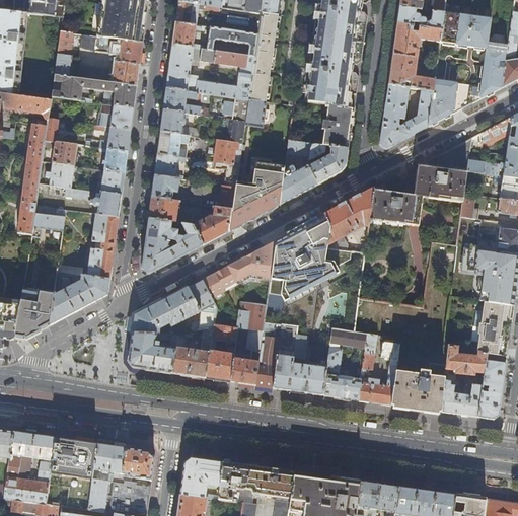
[(13,0),(13,1),(12,7),(9,7),(10,0),(0,0),(0,7),(29,11),(63,15),(64,4),(58,3),(58,0),(13,0)]
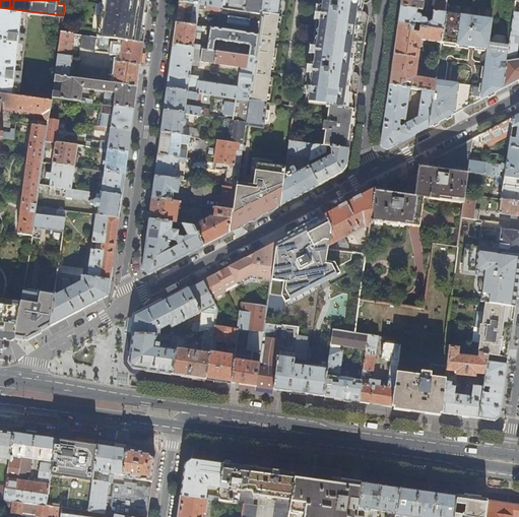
[(100,13),(102,0),(98,0),(98,1),(94,0),(93,12),(100,13)]
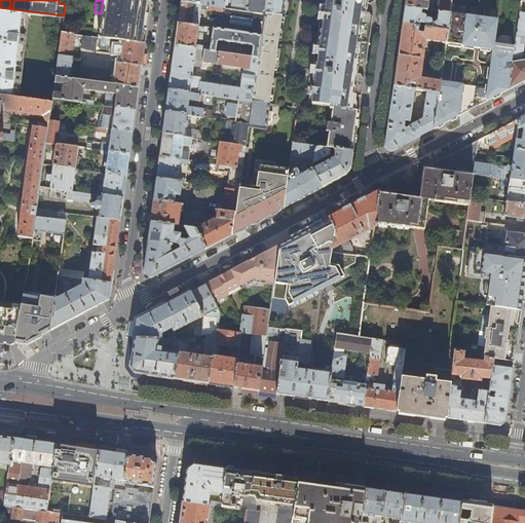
[(103,0),(101,13),(98,35),(104,36),(106,24),(102,23),(105,5),(108,5),(109,0),(103,0)]
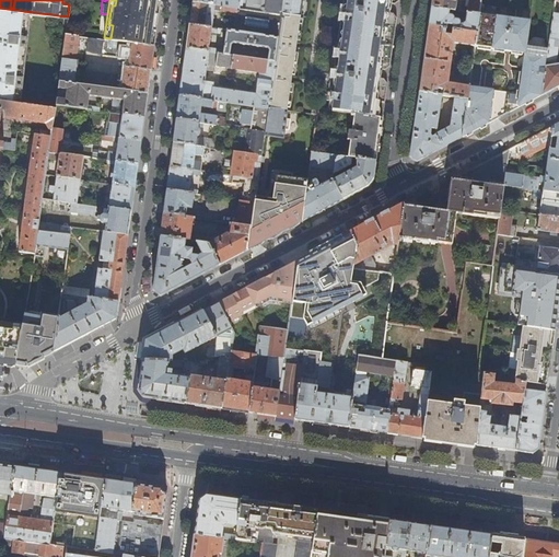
[(116,0),(115,6),(112,6),(108,24),(113,25),(111,38),(153,44),(155,33),(159,6),(142,3),(142,0),(116,0)]
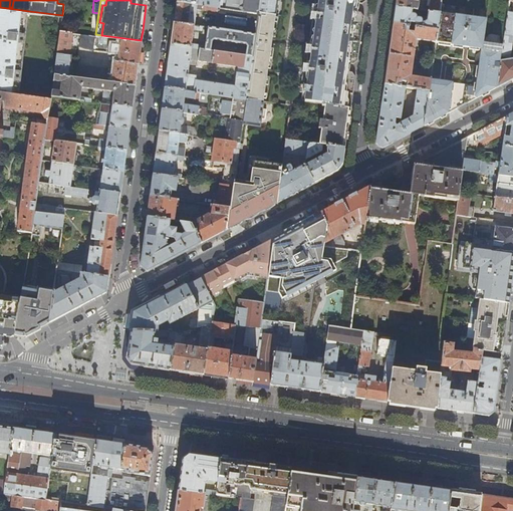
[(254,32),(257,11),(225,6),(221,5),(184,0),(177,0),(175,11),(174,21),(194,23),(196,7),(197,6),(202,7),(202,8),(206,9),(206,11),(214,12),(213,16),(216,16),(214,26),(254,32)]
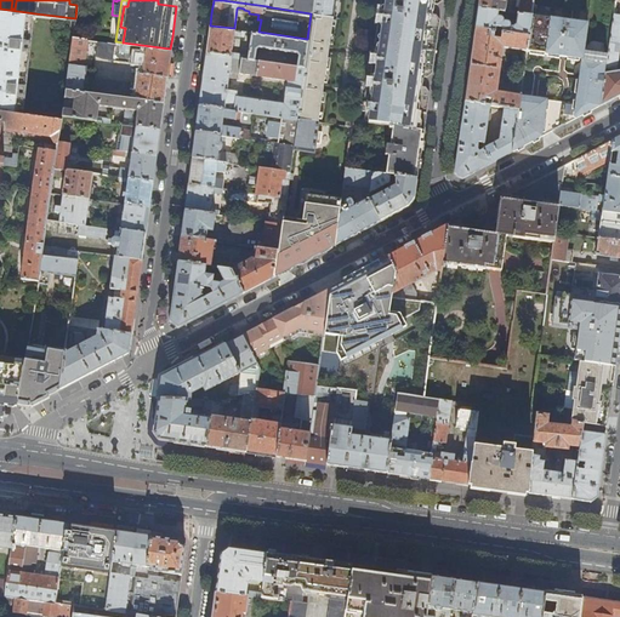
[(311,13),(313,0),(273,0),(272,7),(311,13)]
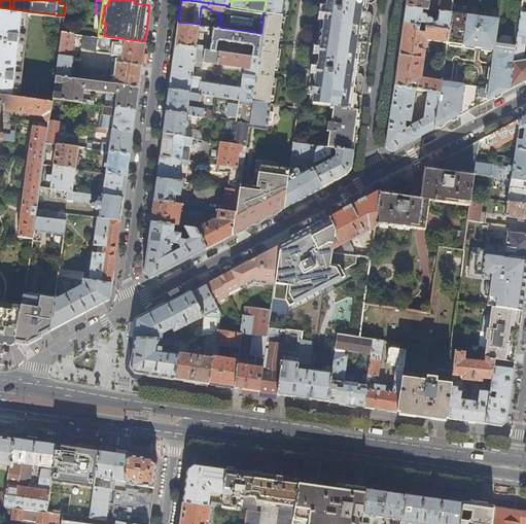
[(266,0),(264,11),(260,33),(257,56),(251,99),(269,101),(284,0),(266,0)]
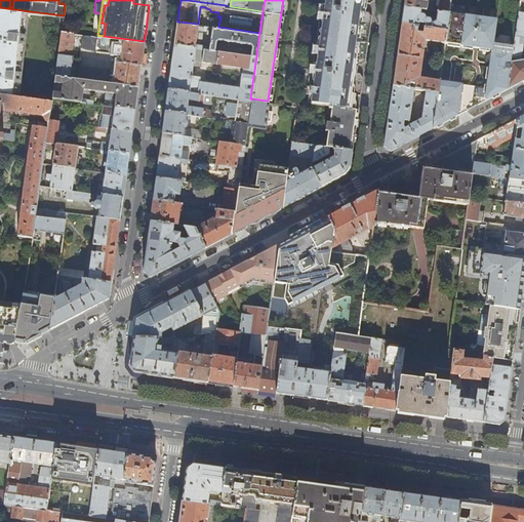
[(321,0),(307,101),(328,104),(346,107),(348,92),(360,94),(363,77),(359,72),(347,71),(348,62),(360,64),(365,59),(371,14),(368,10),(355,8),(356,0),(369,2),(371,0),(321,0)]
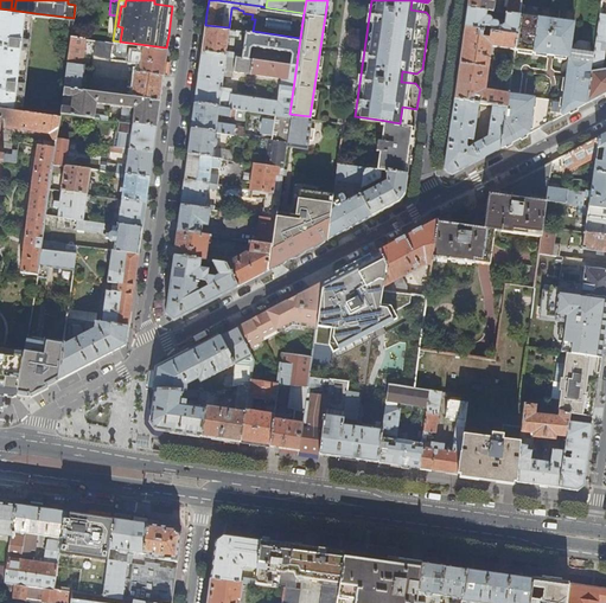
[(520,12),(521,0),(503,0),(503,4),(506,5),(505,11),(518,13),(520,12)]
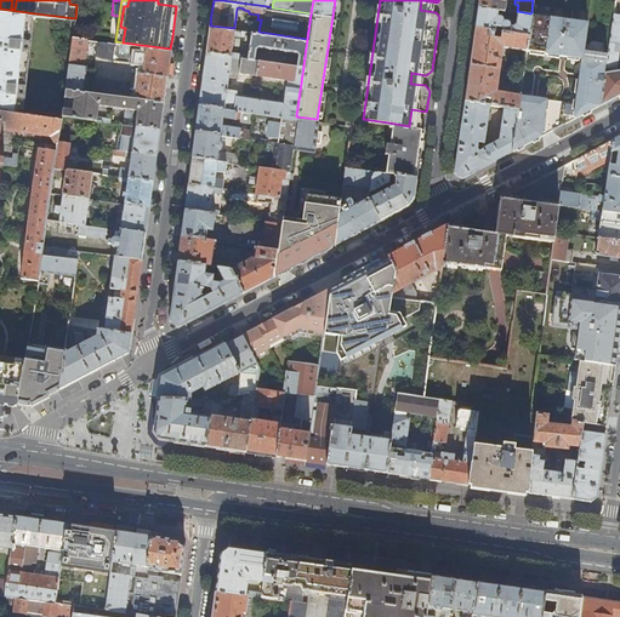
[(519,93),(496,90),(502,44),(527,47),(530,13),(517,11),(515,23),(512,24),(508,20),(502,20),(502,17),(500,16),(496,15),(498,9),(477,5),(476,15),(472,43),(467,79),(464,98),(483,101),(484,95),(491,96),(490,102),(504,104),(518,106),(519,93)]
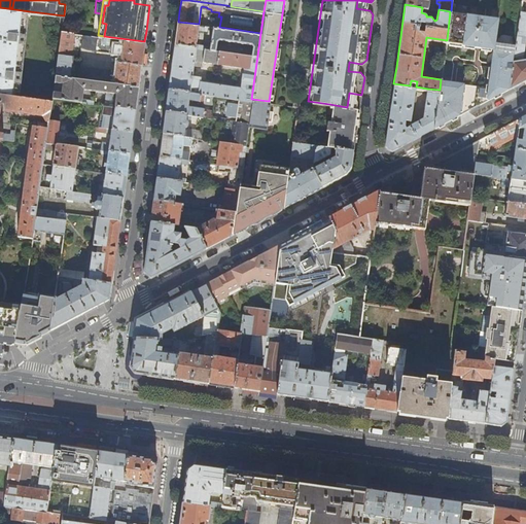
[(523,5),(520,5),(515,43),(513,56),(522,57),(525,28),(525,6),(525,7),(525,10),(522,10),(523,5)]
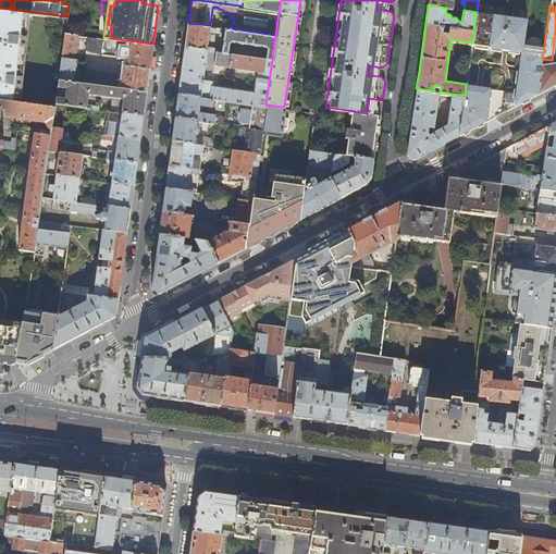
[(32,12),(0,8),(0,98),(19,101),(28,14),(32,15),(32,12)]
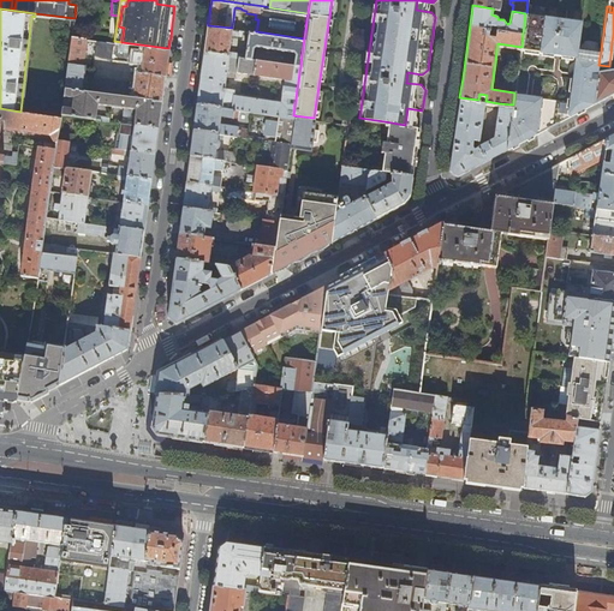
[(541,95),(536,132),(553,123),(594,102),(598,70),(598,65),(601,51),(578,48),(582,19),(526,12),(525,13),(522,47),(574,55),(570,100),(541,95)]
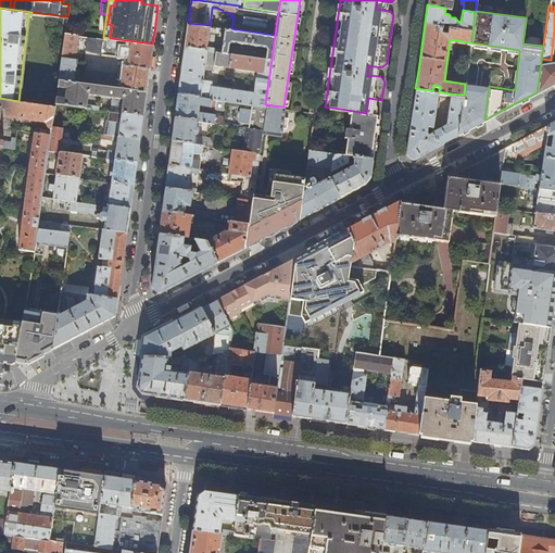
[(210,25),(188,23),(187,34),(185,46),(206,49),(215,50),(216,46),(207,45),(210,29),(218,30),(218,27),(210,25)]
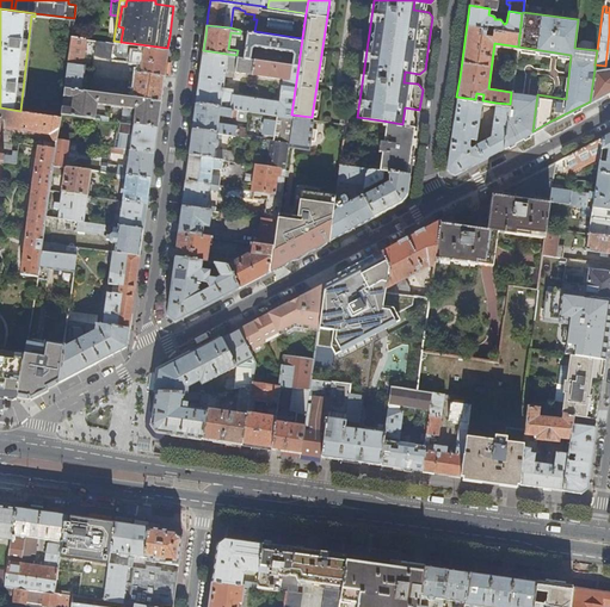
[(299,64),(302,38),(254,31),(246,30),(244,56),(251,57),(252,47),(256,44),(291,49),(293,53),(291,63),(299,64)]
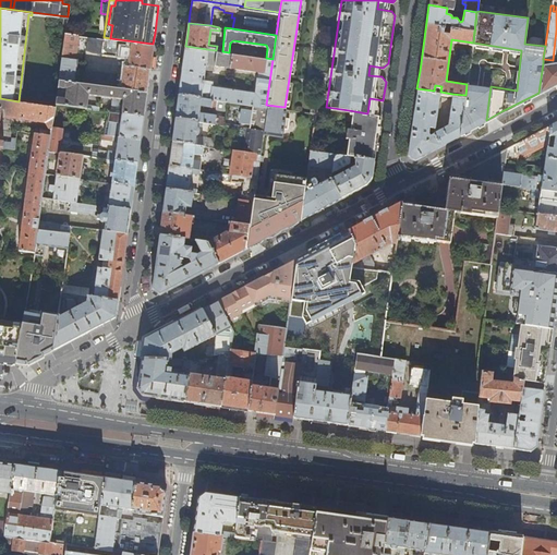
[(77,34),(64,32),(58,79),(73,81),(76,55),(74,53),(77,34)]
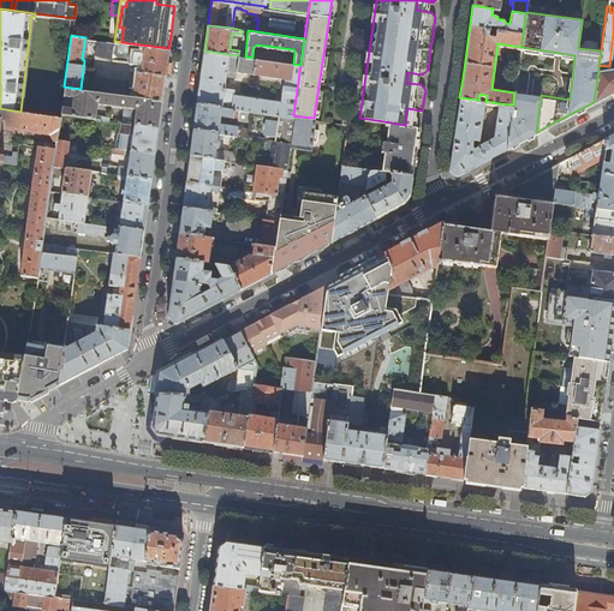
[(121,42),(114,41),(95,39),(94,53),(102,55),(126,59),(129,47),(135,48),(132,59),(138,60),(142,61),(141,70),(137,70),(136,81),(133,96),(161,100),(164,85),(168,48),(121,42)]
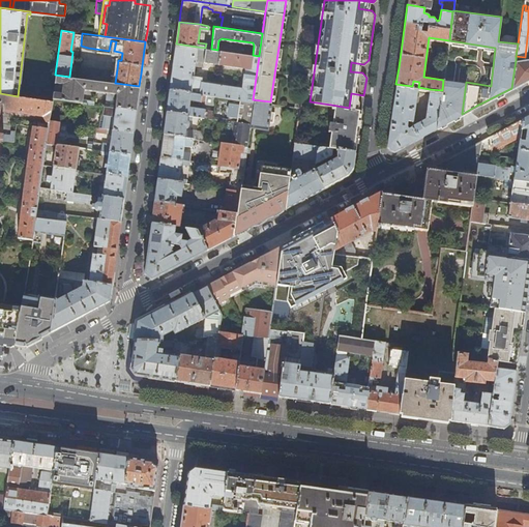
[(253,100),(253,99),(259,56),(253,55),(217,50),(211,49),(205,48),(204,60),(245,66),(242,86),(204,81),(205,78),(202,78),(202,76),(193,74),(197,47),(176,44),(171,81),(170,88),(215,94),(232,97),(253,100)]
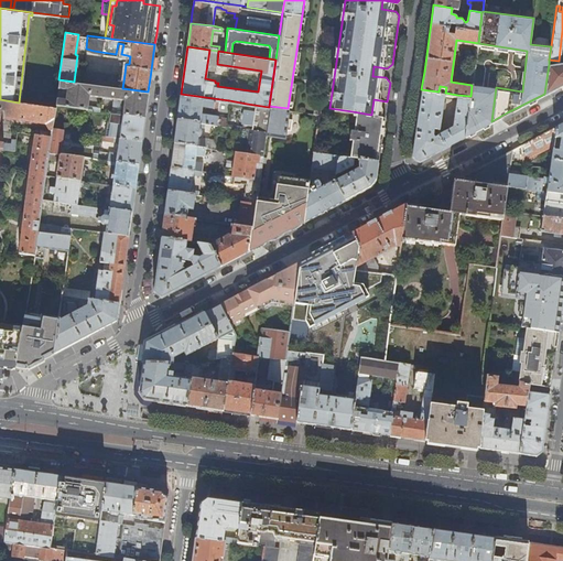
[(562,62),(549,64),(544,94),(559,86),(562,83),(562,62)]
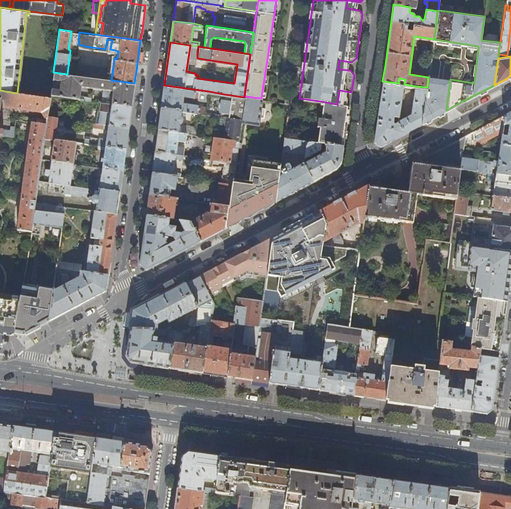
[(72,64),(70,74),(104,79),(105,66),(86,63),(72,64)]
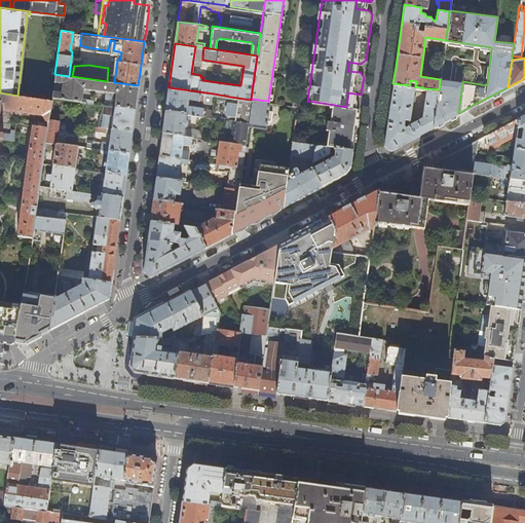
[(107,81),(114,82),(116,69),(108,68),(107,81)]
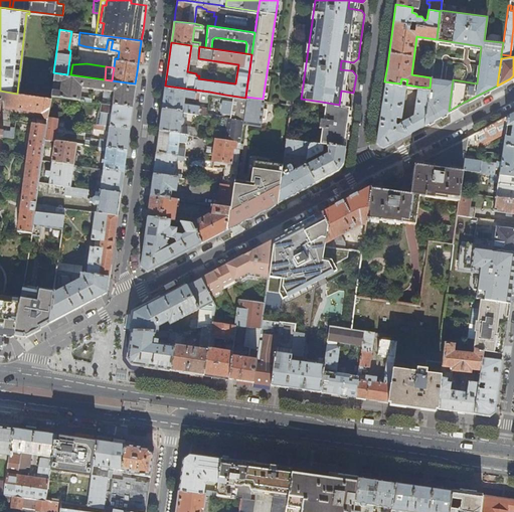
[(51,88),(50,95),(80,99),(81,86),(94,87),(94,88),(102,89),(102,88),(103,89),(102,101),(132,106),(134,94),(135,83),(112,80),(105,79),(70,74),(67,74),(53,72),(53,78),(60,79),(59,89),(51,88)]
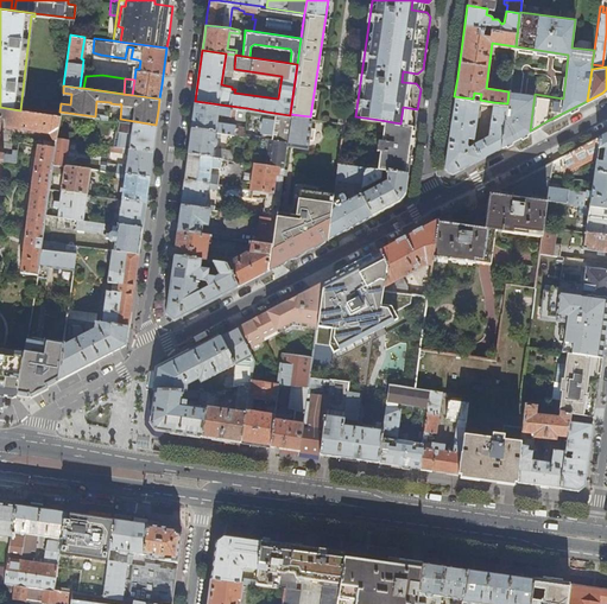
[(530,131),(535,94),(509,90),(509,91),(507,103),(501,146),(530,131)]
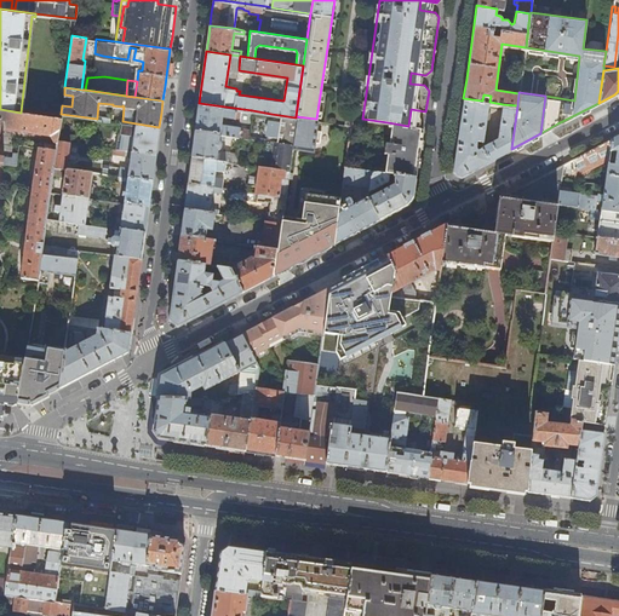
[(459,174),(511,149),(517,105),(503,104),(498,137),(481,145),(481,147),(477,148),(475,142),(475,138),(481,139),(481,140),(482,140),(488,102),(482,101),(463,98),(458,136),(453,170),(459,174)]
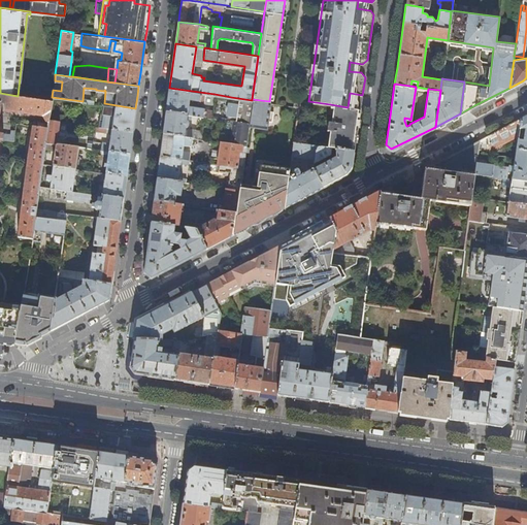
[(213,103),(215,94),(169,88),(168,97),(166,109),(190,113),(212,117),(213,108),(188,104),(189,98),(200,99),(199,101),(213,103)]
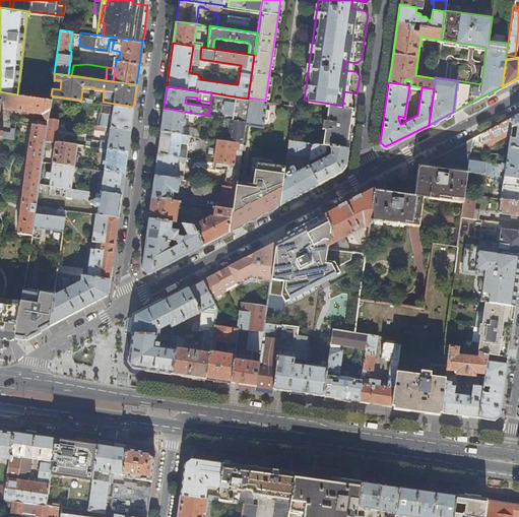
[(0,135),(2,136),(3,131),(2,131),(0,130),(0,106),(1,100),(4,101),(4,105),(4,107),(5,107),(6,108),(43,113),(46,118),(48,119),(48,117),(51,99),(17,94),(0,91),(0,135)]
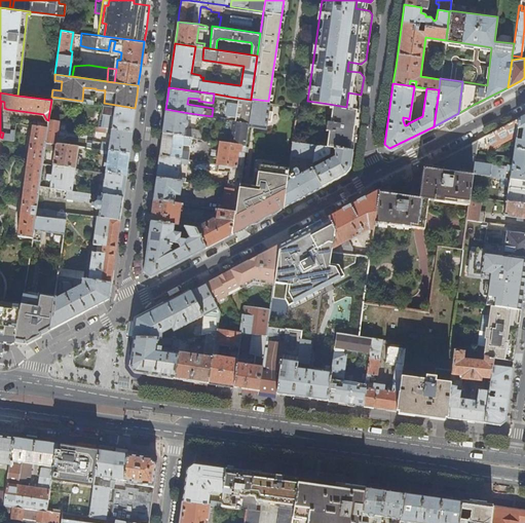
[(248,122),(251,100),(230,97),(227,118),(233,119),(248,122)]
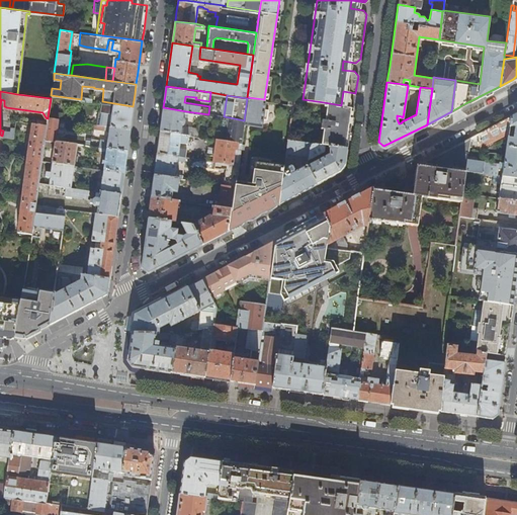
[(97,110),(95,122),(104,123),(130,127),(132,115),(133,106),(102,101),(100,101),(98,110),(97,110)]
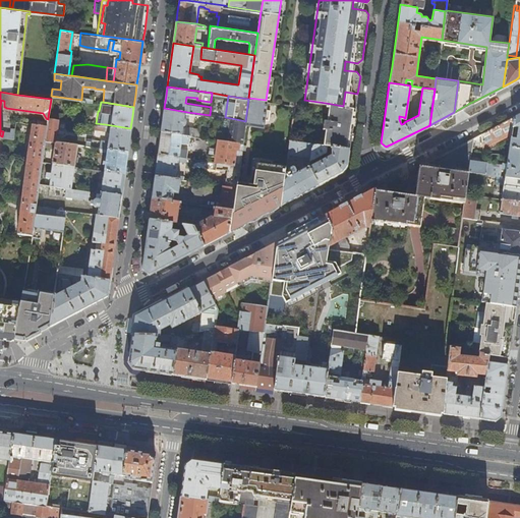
[(343,106),(326,103),(326,106),(329,106),(327,119),(324,119),(323,127),(326,128),(323,144),(326,145),(328,145),(349,148),(351,137),(355,107),(343,106)]
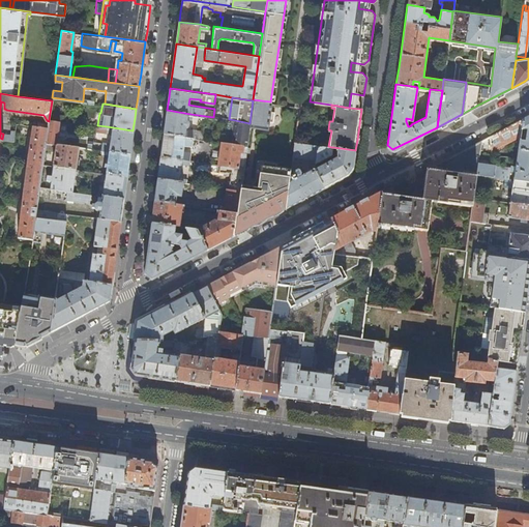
[(166,120),(164,133),(193,137),(194,137),(195,128),(185,126),(186,126),(187,126),(188,125),(188,122),(188,120),(186,120),(187,116),(189,116),(190,114),(167,110),(166,120)]
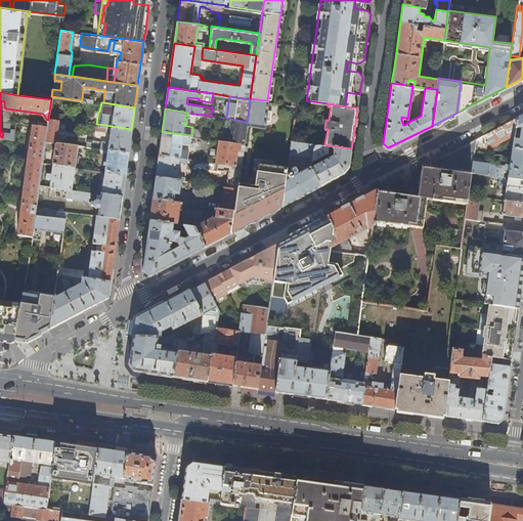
[(522,112),(516,116),(513,133),(507,175),(522,177),(522,112)]
